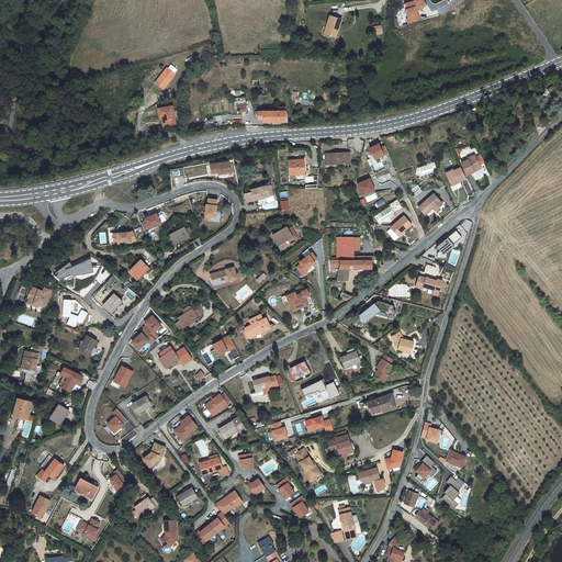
[(330,15),(324,33),(335,37),(338,29),(339,30),(343,20),(330,15)]
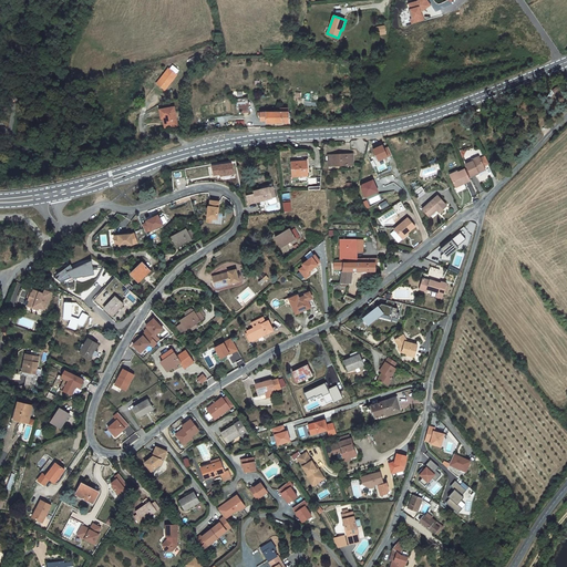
[(378,34),(385,33),(384,26),(377,27),(378,34)]
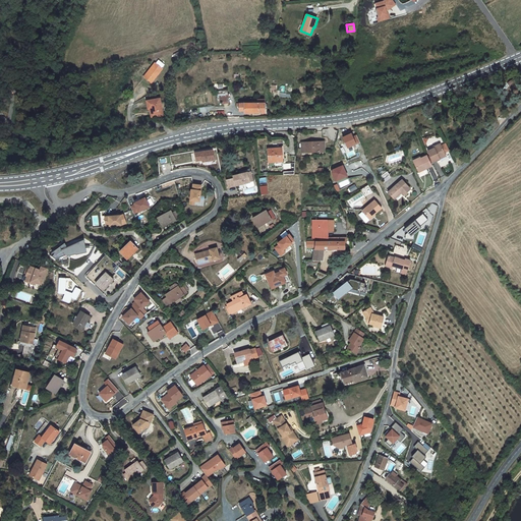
[(177,61),(183,57),(180,51),(174,55),(177,61)]
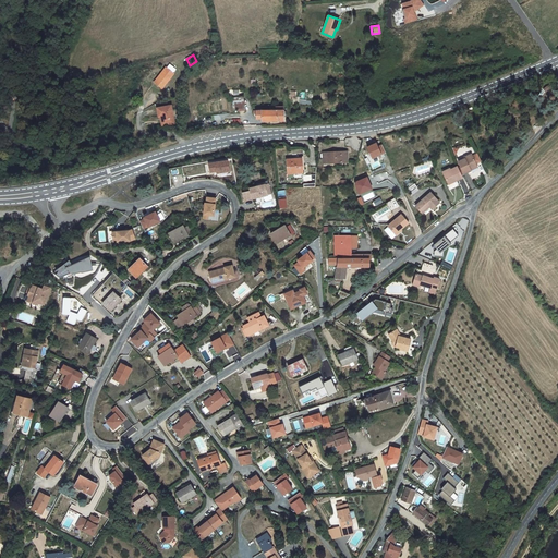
[(154,82),(162,88),(174,74),(173,73),(167,68),(166,67),(154,82)]
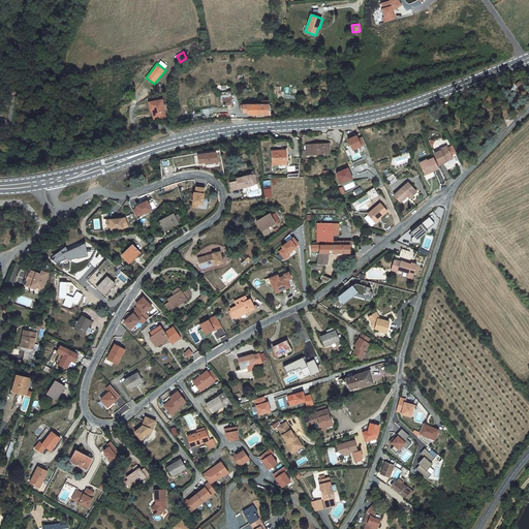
[(231,102),(231,98),(230,91),(226,92),(220,92),(221,94),(221,97),(221,104),(227,104),(227,102),(231,102)]
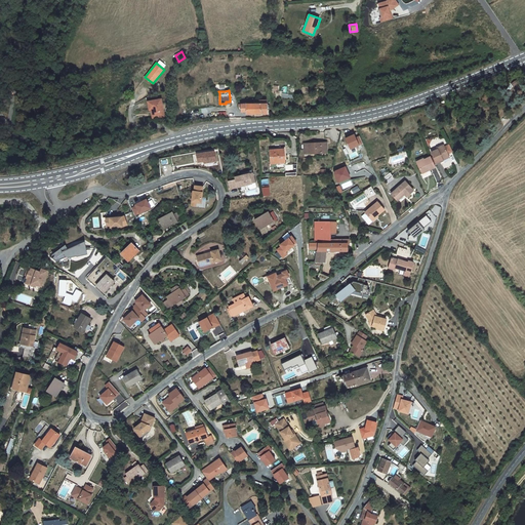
[(161,98),(148,102),(150,110),(151,110),(154,109),(156,117),(165,115),(161,98)]
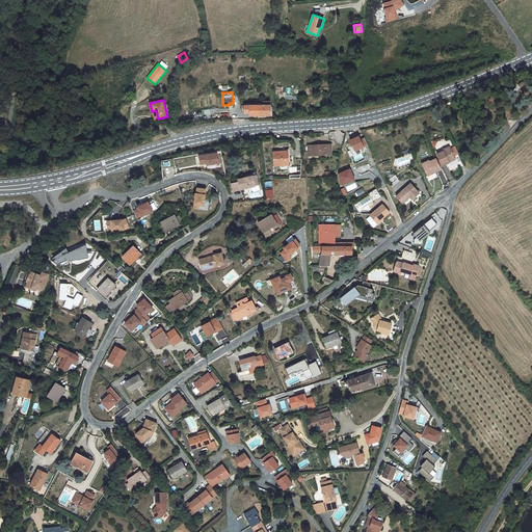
[(250,115),(271,115),(271,111),(271,106),(271,105),(271,103),(263,103),(263,105),(241,106),(241,108),(244,108),(244,113),(250,113),(250,115)]
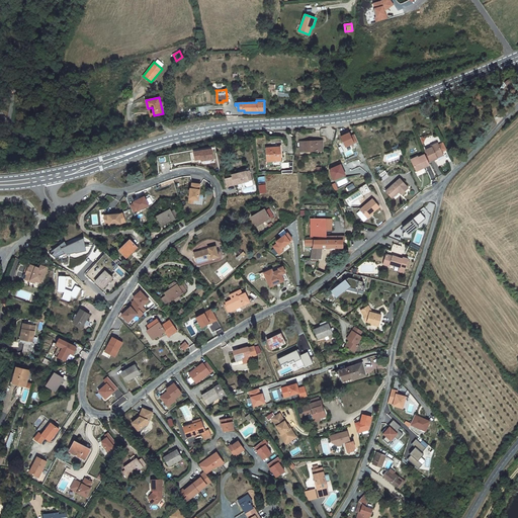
[(346,148),(355,144),(349,132),(340,136),(346,148)]
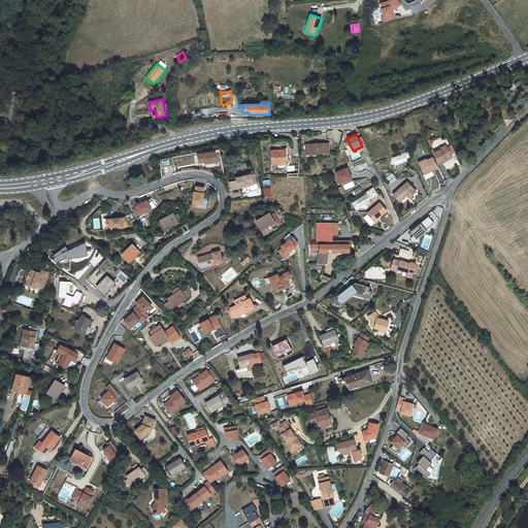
[(305,144),(306,155),(329,154),(328,143),(305,144)]
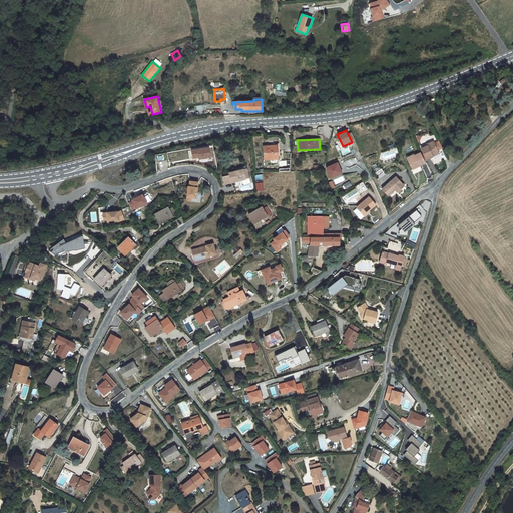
[(425,157),(423,158),(424,160),(433,156),(432,154),(439,151),(438,150),(435,143),(434,141),(427,144),(428,146),(421,149),(424,153),(425,157)]
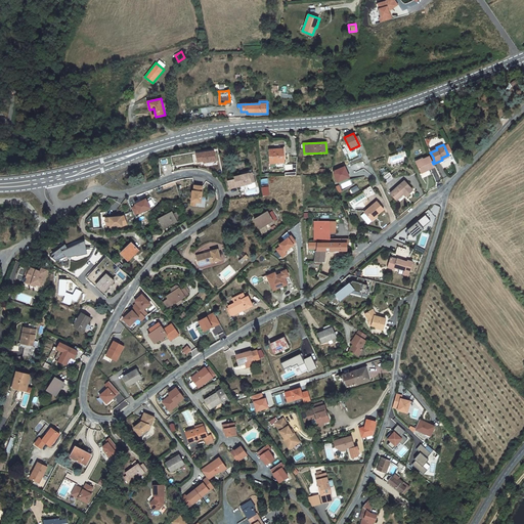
[(269,149),(270,163),(285,162),(284,148),(269,149)]
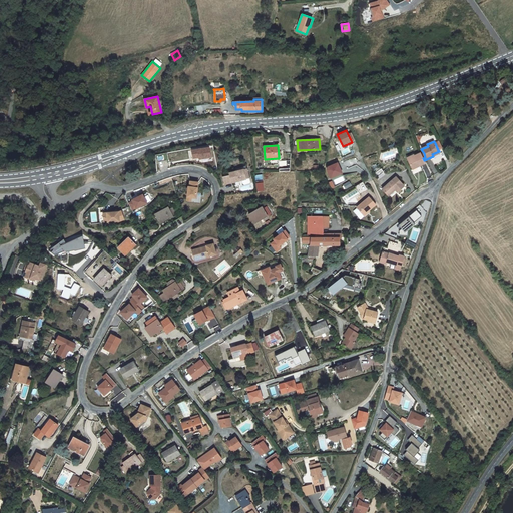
[(199,158),(199,159),(211,158),(210,147),(191,148),(192,159),(199,158)]
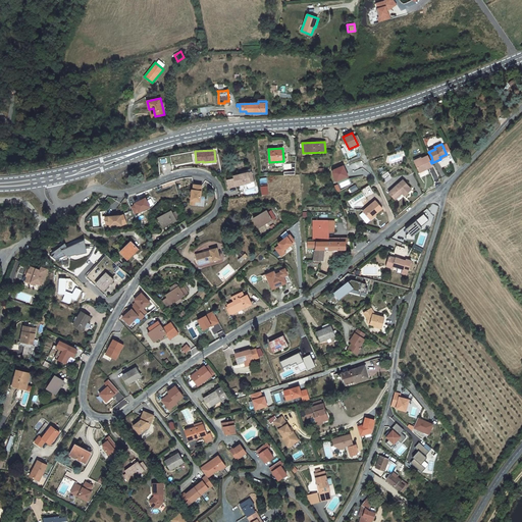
[(428,157),(428,156),(422,159),(421,156),(414,160),(419,172),(433,166),(431,163),(430,161),(428,157)]
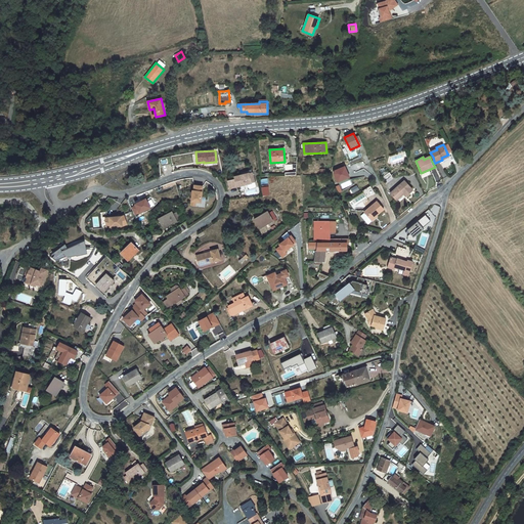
[(346,167),(335,172),(339,184),(351,179),(346,167)]
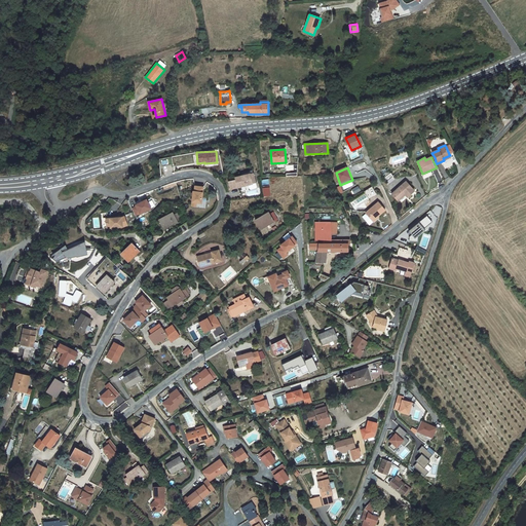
[(231,189),(249,185),(250,188),(251,189),(256,188),(257,186),(253,171),(241,174),(242,176),(235,178),(236,180),(229,182),(231,189)]
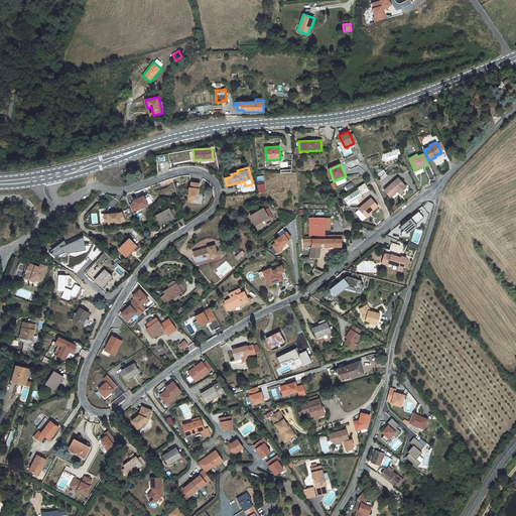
[(398,177),(384,190),(390,198),(397,190),(399,194),(406,187),(398,177)]
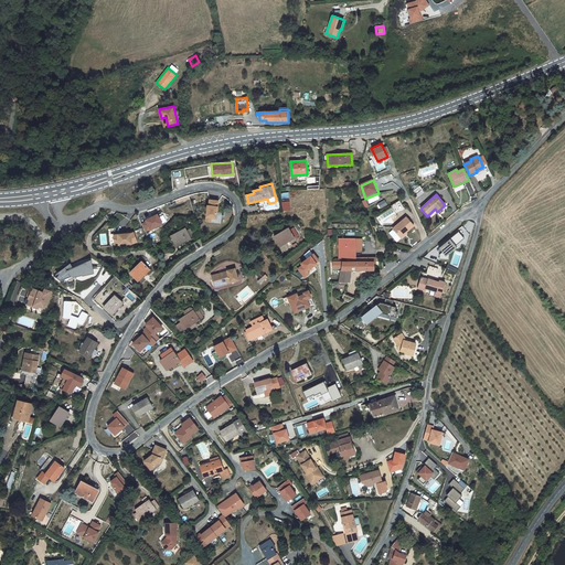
[(216,219),(219,204),(214,203),(214,201),(210,200),(209,205),(208,205),(206,217),(211,217),(216,219)]
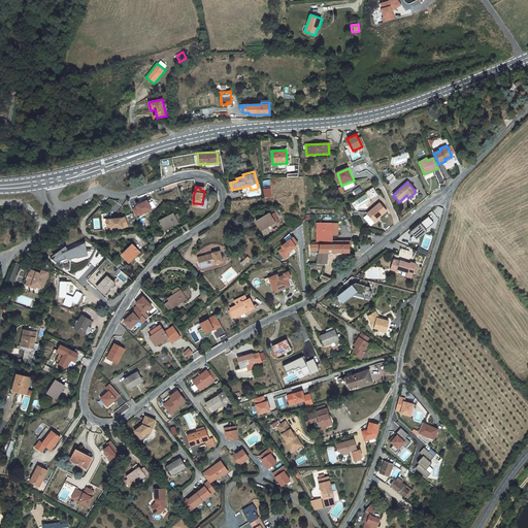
[(365,192),(366,194),(367,196),(375,191),(373,188),(365,192)]
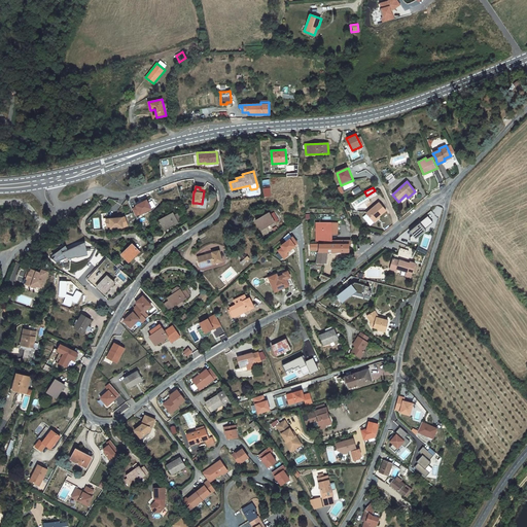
[(132,208),(136,216),(151,208),(146,199),(136,205),(136,206),(132,208)]
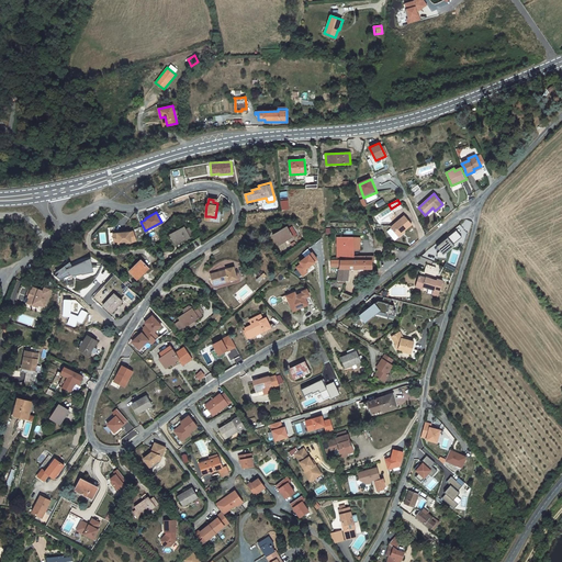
[(398,236),(412,225),(404,215),(391,227),(386,231),(391,236),(395,233),(398,236)]
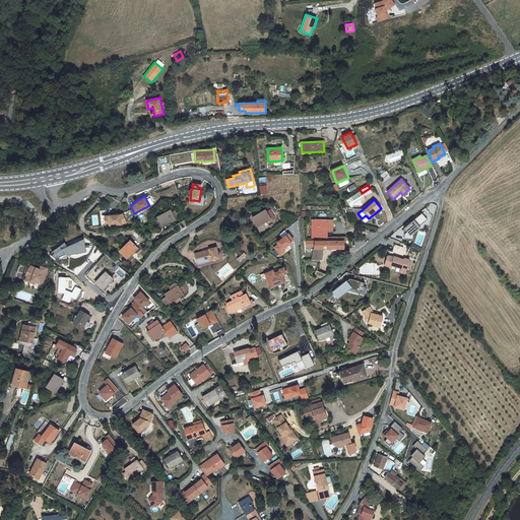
[(253,217),(258,226),(271,218),(274,216),(270,209),(266,211),(266,210),(253,217)]
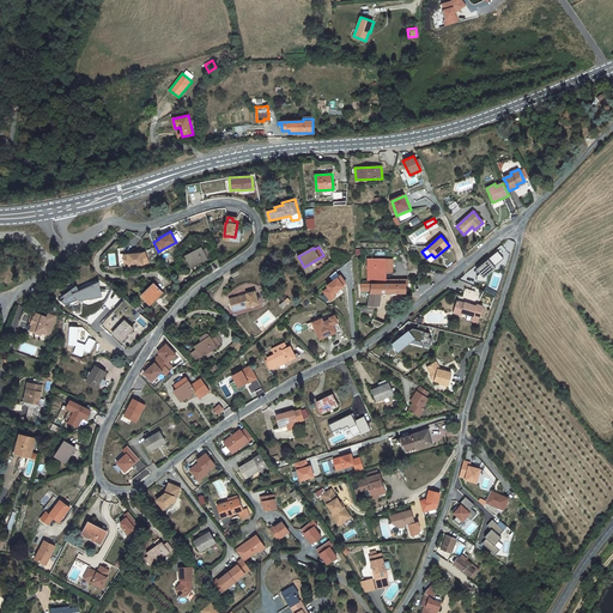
[(207,248),(202,250),(201,248),(186,256),(192,267),(211,256),(207,248)]
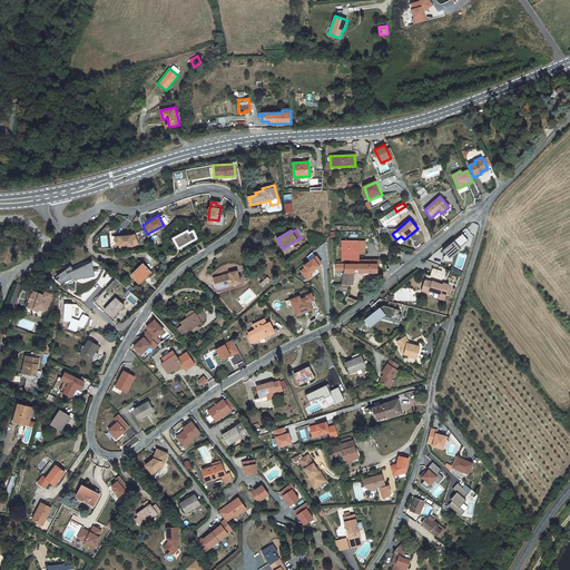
[(467,231),(443,249),(450,257),(473,238),(467,231)]
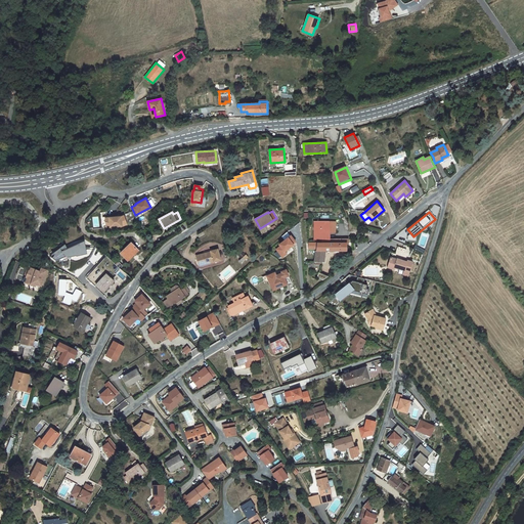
[(127,224),(124,215),(122,216),(105,218),(105,216),(101,217),(102,227),(106,227),(122,225),(127,224)]
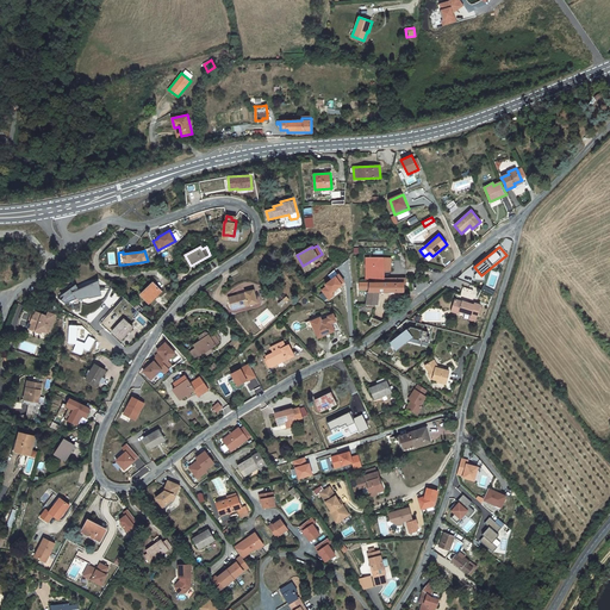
[(391,257),(366,257),(366,279),(374,279),(374,282),(359,282),(359,290),(368,290),(367,304),(367,309),(372,309),(372,306),(372,305),(378,305),(379,292),(404,292),(404,278),(385,278),(385,271),(391,271),(391,257)]
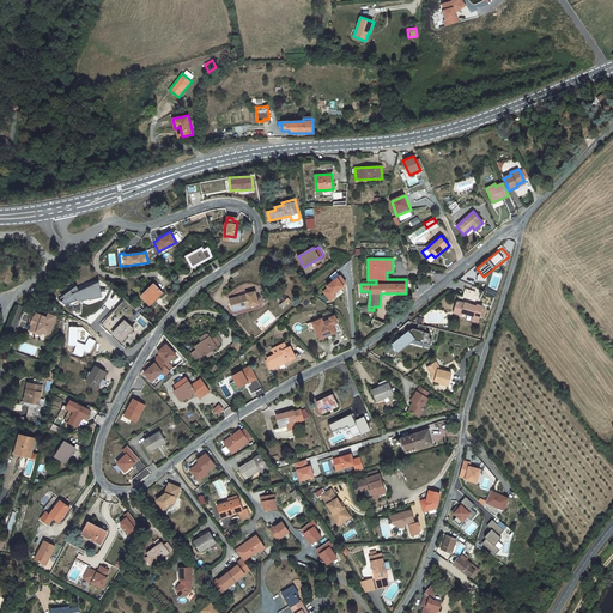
[(335,295),(346,286),(338,277),(326,286),(328,287),(323,292),(331,302),(337,297),(335,295)]
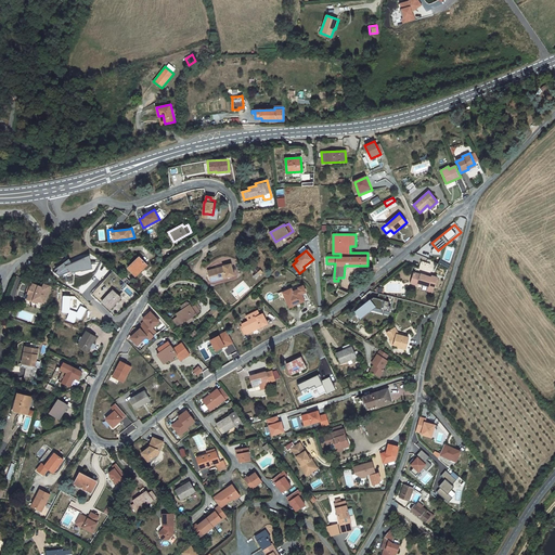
[(91,257),(71,260),(71,262),(56,265),(57,274),(92,270),(91,257)]
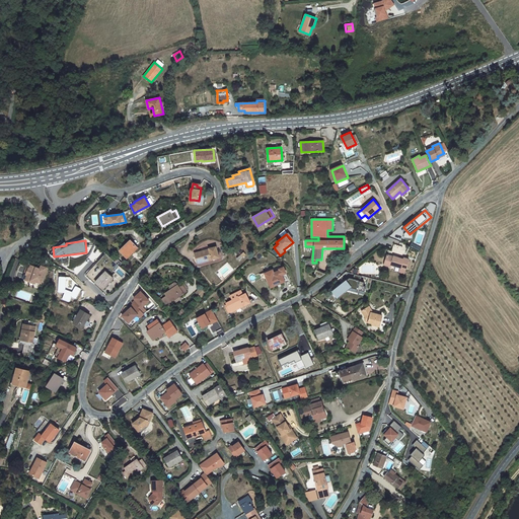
[(120,250),(127,258),(138,247),(131,240),(120,250)]
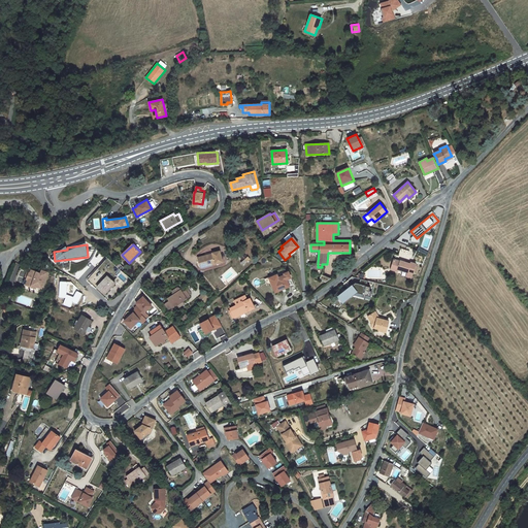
[(213,254),(198,258),(201,267),(208,266),(207,264),(210,264),(210,265),(223,262),(220,251),(212,253),(213,254)]
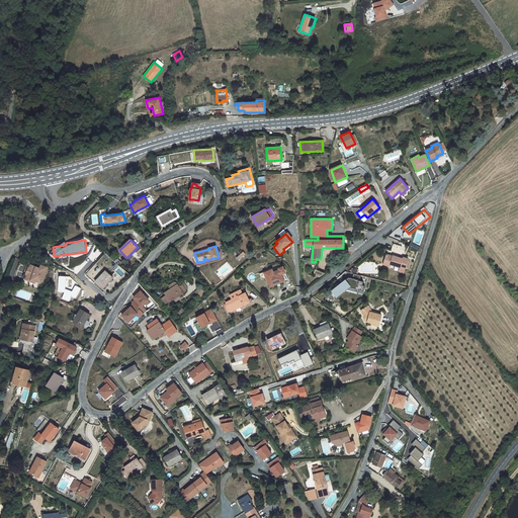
[(242,249),(235,254),(238,259),(246,255),(242,249)]
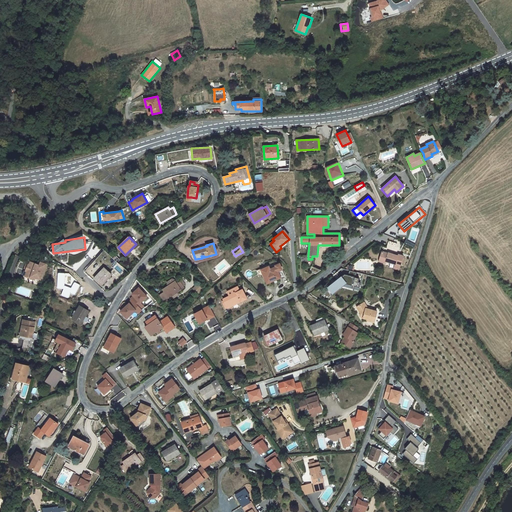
[(386,261),(395,264),(396,263),(400,264),(401,262),(403,258),(403,256),(398,254),(398,256),(393,254),(388,253),(382,251),(379,261),(385,263),(386,261)]
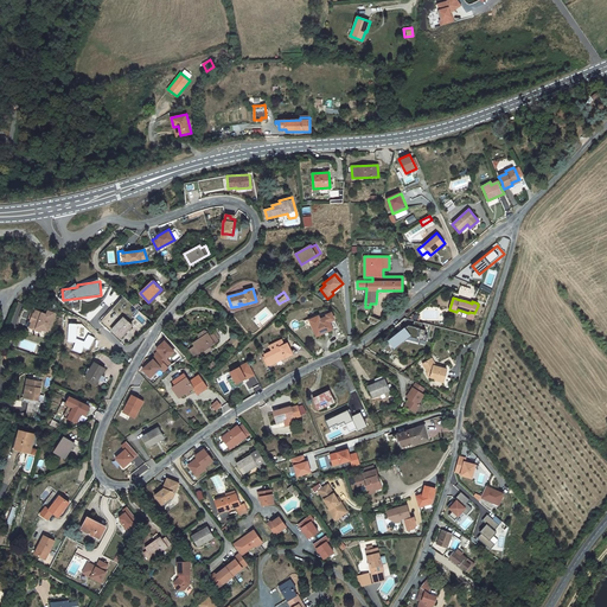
[(55,313),(48,311),(46,314),(34,310),(33,313),(31,321),(32,321),(30,327),(42,331),(42,328),(49,331),(50,326),(55,313)]
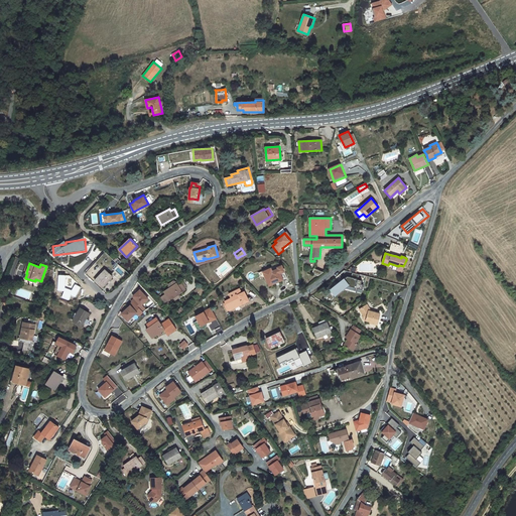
[(271,273),(265,276),(269,285),(283,279),(283,280),(287,279),(282,265),(277,267),(278,268),(275,270),(271,272),(271,273)]
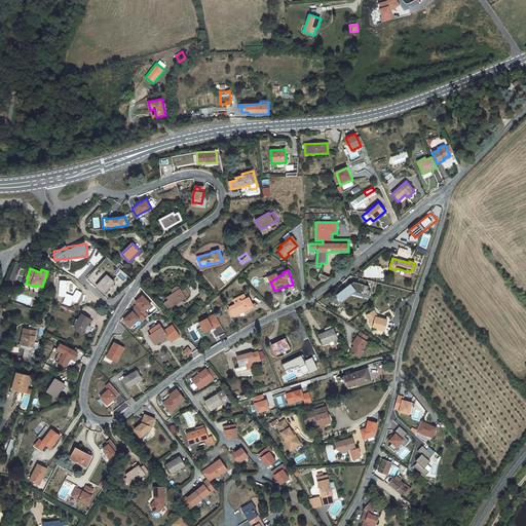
[(97,287),(104,293),(114,282),(107,275),(97,287)]
